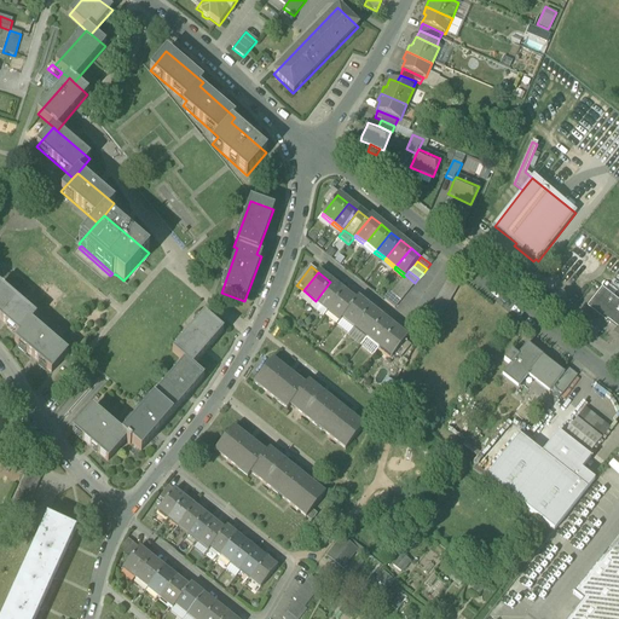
[(411,288),(415,283),(405,275),(404,277),(401,279),(411,288)]
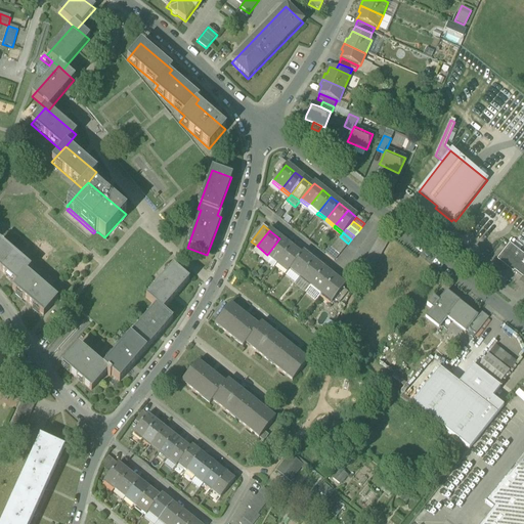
[(382,232),(379,237),(388,243),(391,237),(382,232)]
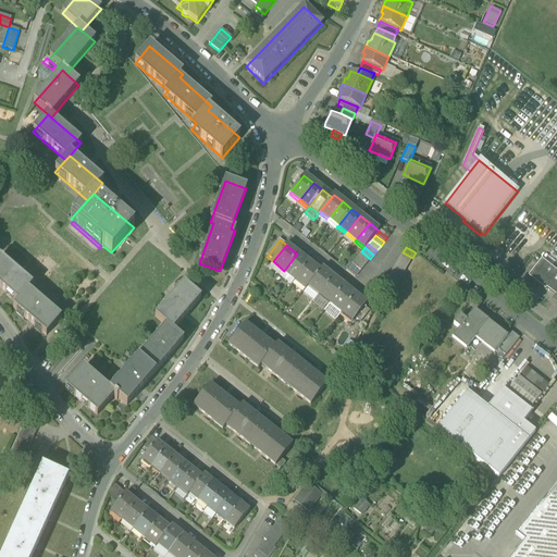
[(367,263),(370,259),(361,251),(358,256),(367,263)]
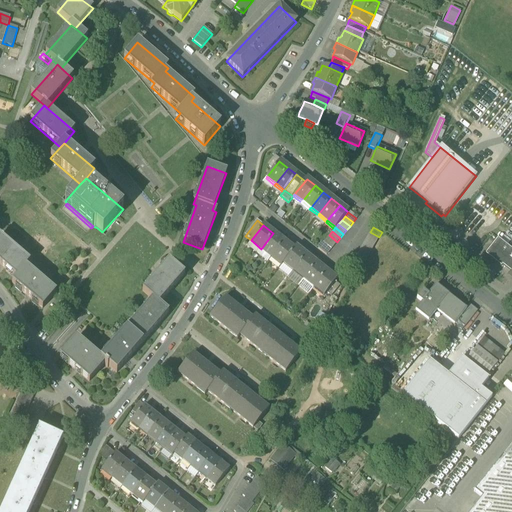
[(370,232),(367,236),(376,241),(379,237),(370,232)]
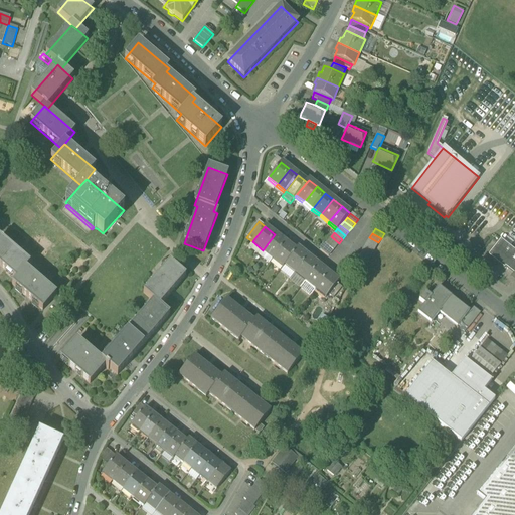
[(275,234),(263,250),(273,259),(286,242),(275,234)]
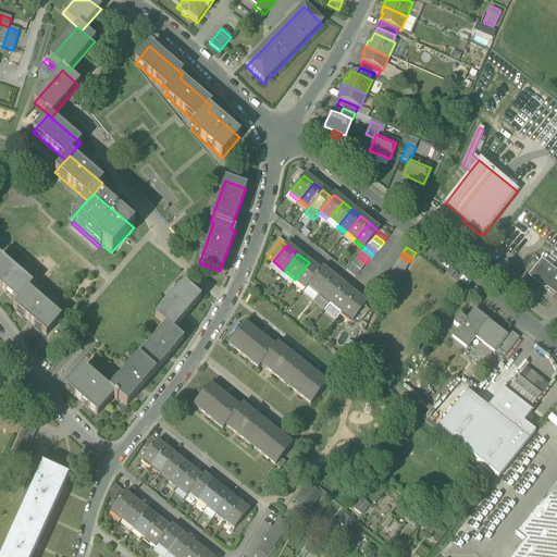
[(363,268),(367,263),(358,256),(355,260),(363,268)]
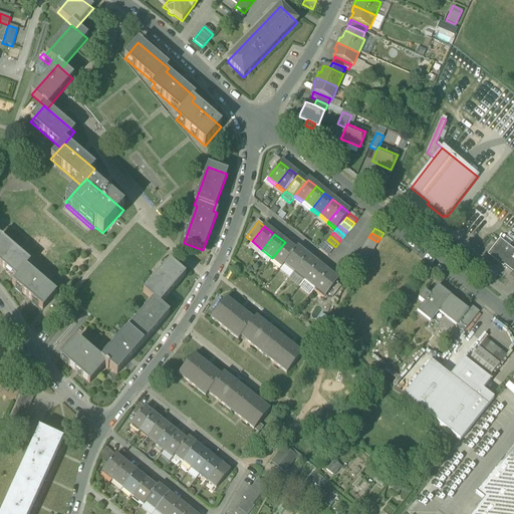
[(368,237),(366,242),(375,247),(377,242),(368,237)]
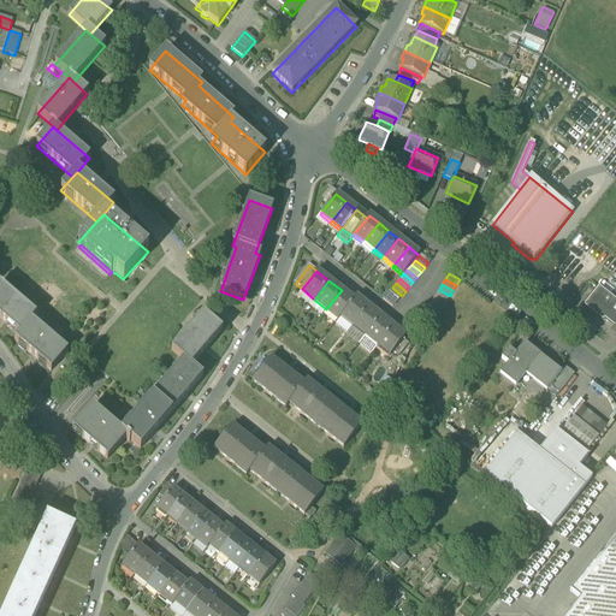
[(15,341),(51,372),(67,353),(31,323),(36,317),(0,285),(0,318),(19,336),(15,341)]
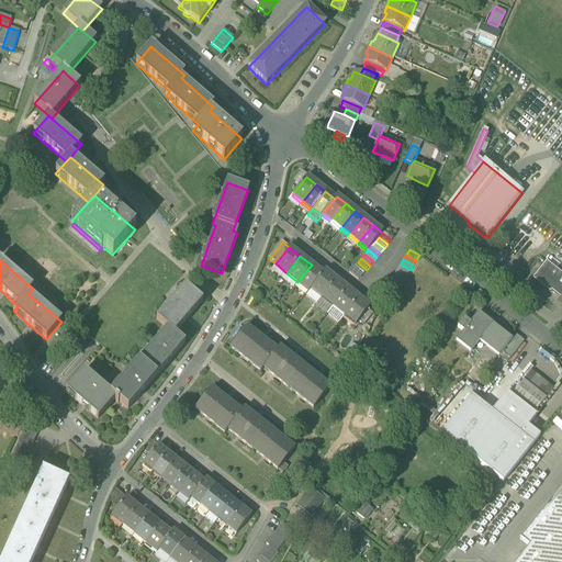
[(362,274),(367,270),(358,262),(353,267),(362,274)]
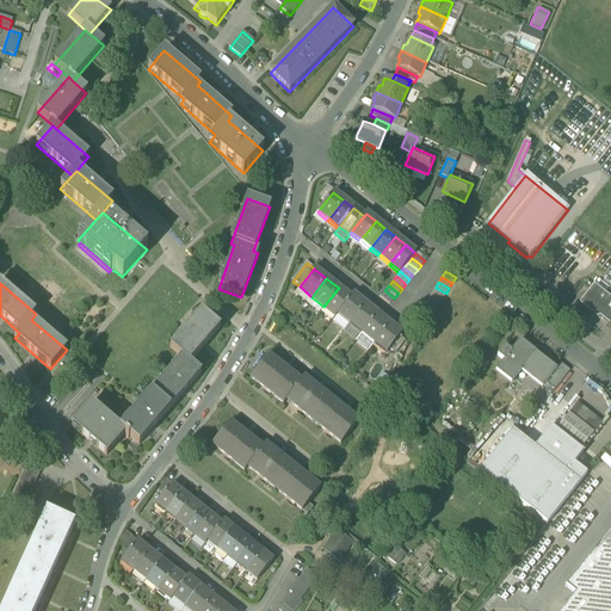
[(610,326),(610,328),(610,298),(593,285),(579,303),(598,319),(599,316),(609,323),(610,326)]
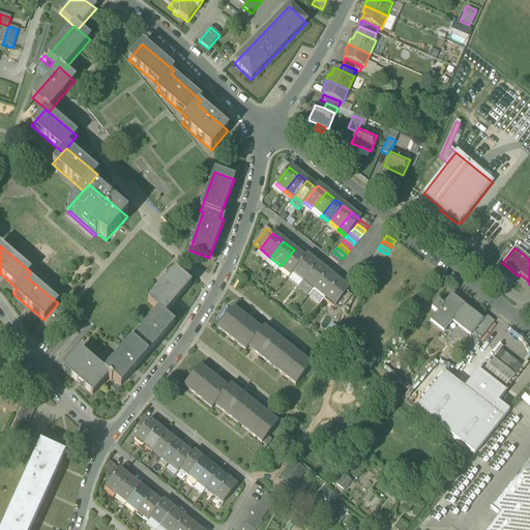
[(258,251),(269,260),(270,258),(260,248),(258,251)]
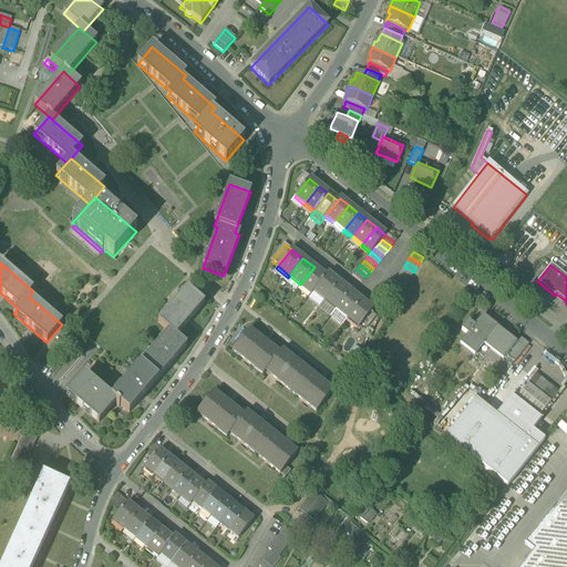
[(325,276),(315,267),(300,285),(312,294),(312,292),(315,290),(328,274),(327,274),(325,276)]
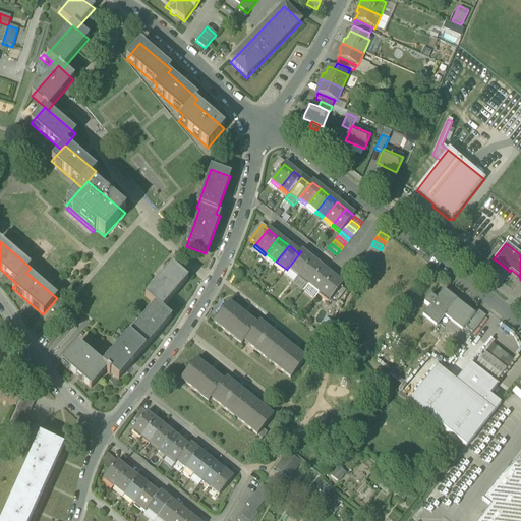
[(371,245),(368,249),(378,254),(381,250),(371,245)]
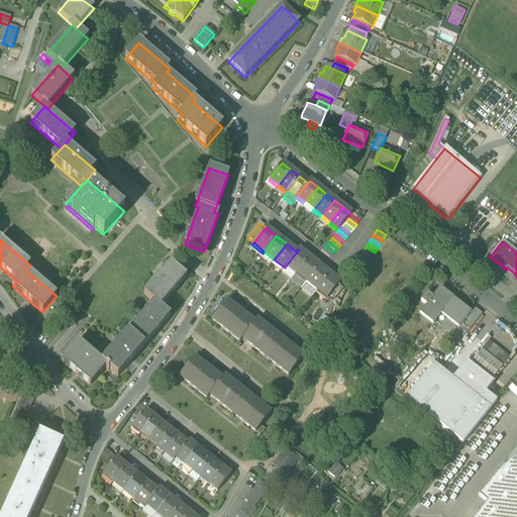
[(366,247),(364,251),(373,257),(375,252),(366,247)]
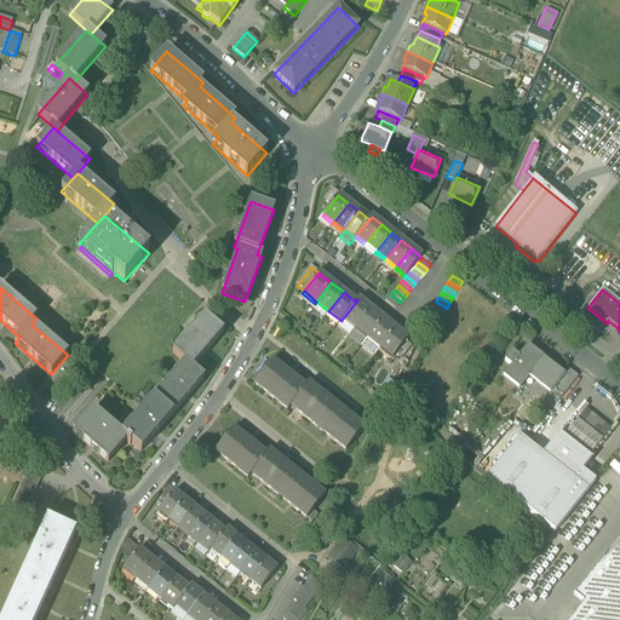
[(371,309),(359,299),(344,317),(356,327),(371,309)]
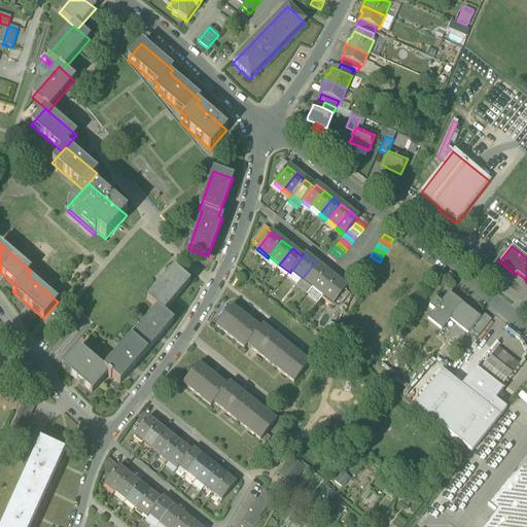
[(278,267),(279,265),(269,256),(268,258),(266,260),(276,269),(278,267)]
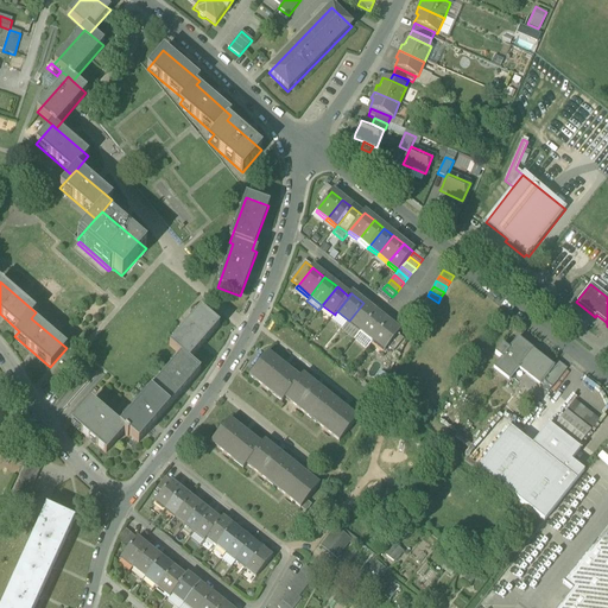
[(428,296),(424,302),(435,308),(438,303),(428,296)]
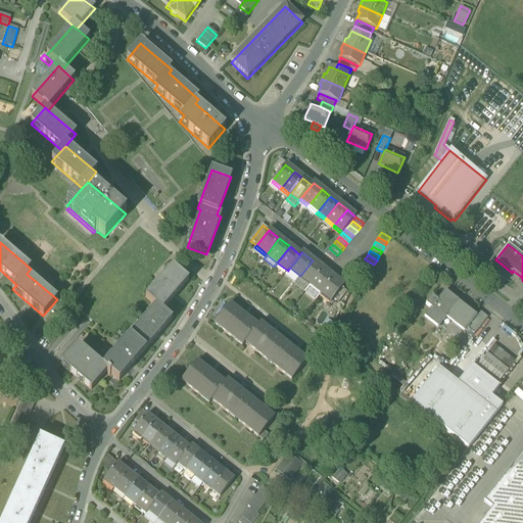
[(365,259),(363,264),(372,269),(374,265),(365,259)]
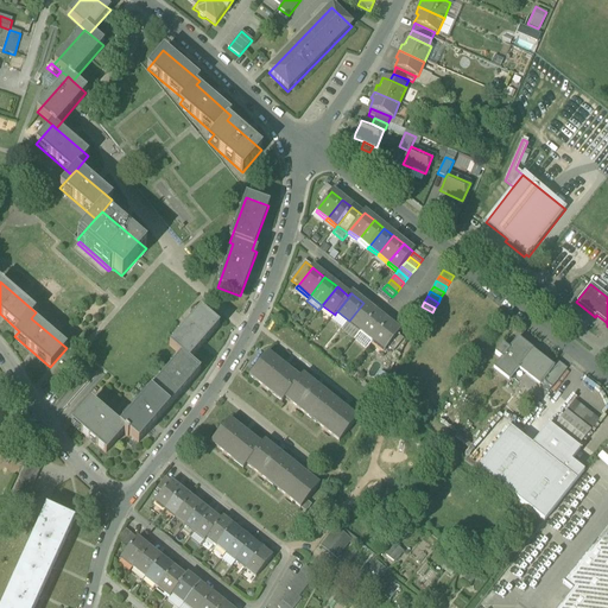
[(375,312),(363,303),(349,321),(361,331),(375,312)]
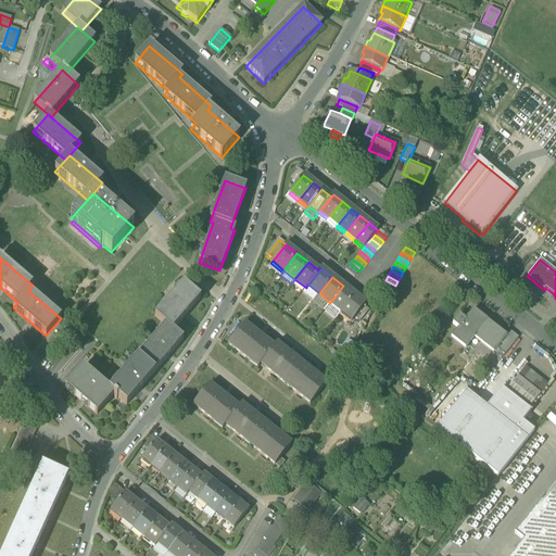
[(294,279),(293,281),(305,290),(306,288),(294,279)]
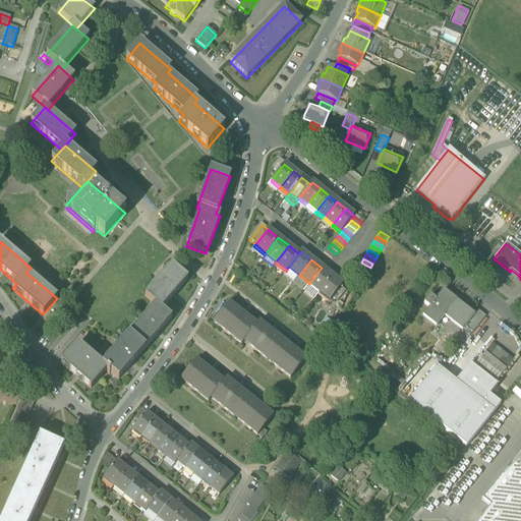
[(361,263),(358,267),(367,273),(370,268),(361,263)]
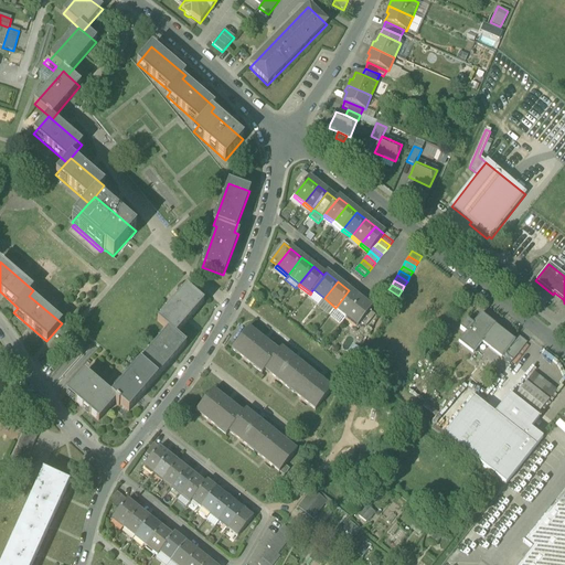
[(157,322),(168,331),(174,337),(203,304),(185,288),(171,306),(157,322)]
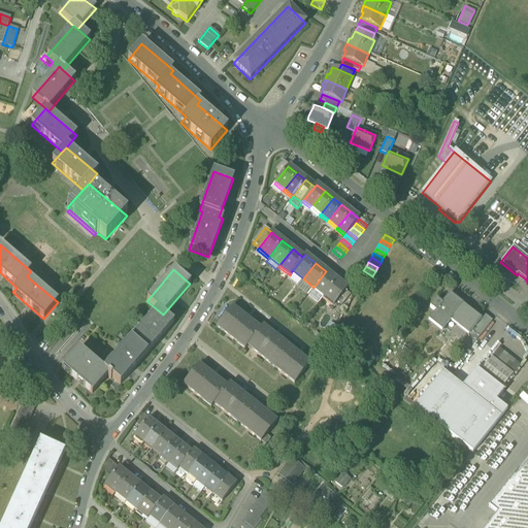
[(301,281),(303,278),(293,270),(291,272),(291,273),(301,281)]
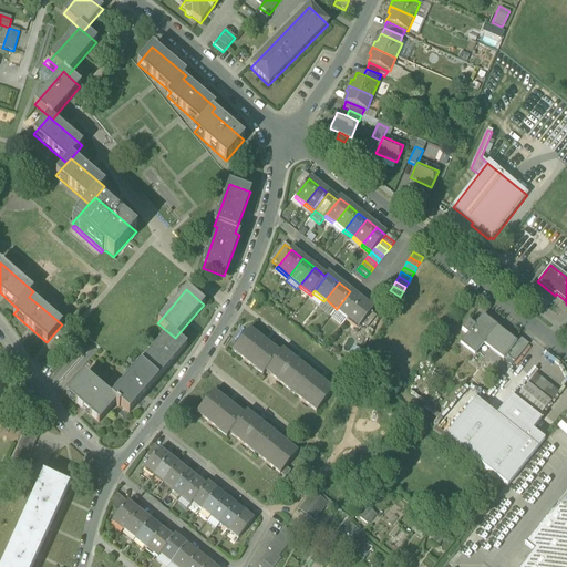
[(390,290),(388,296),(398,301),(400,297),(390,290)]
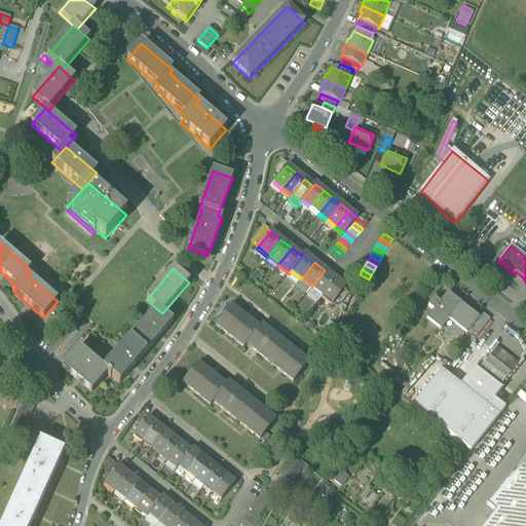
[(325,270),(312,287),(323,295),(335,278),(325,270)]
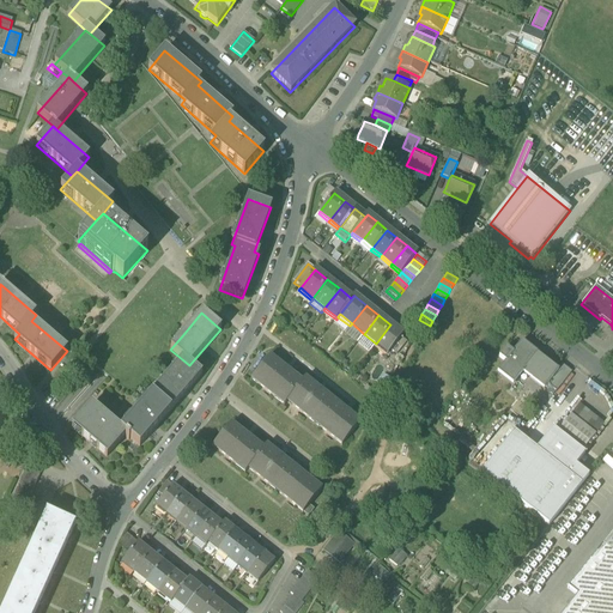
[(426,332),(430,326),(419,320),(416,325),(426,332)]
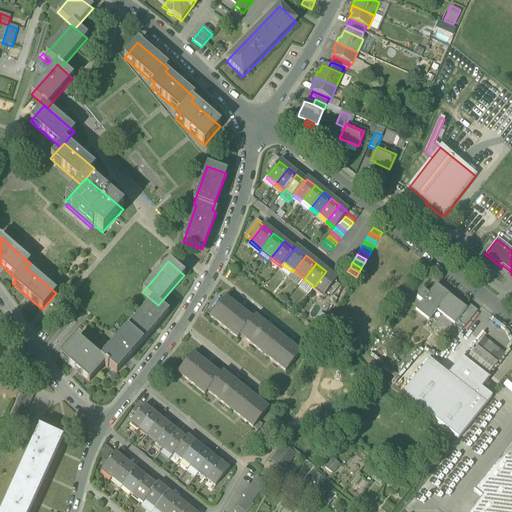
[(294,270),(292,272),(302,280),(303,280),(304,279),(294,270)]
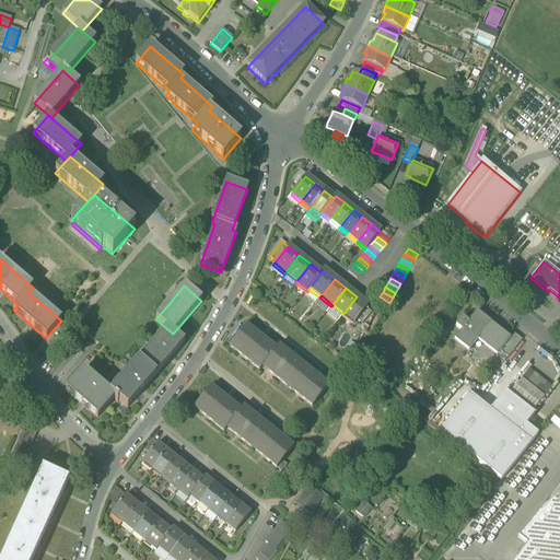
[(369,306),(357,296),(343,314),(356,323),(357,321),(366,308),(369,306)]
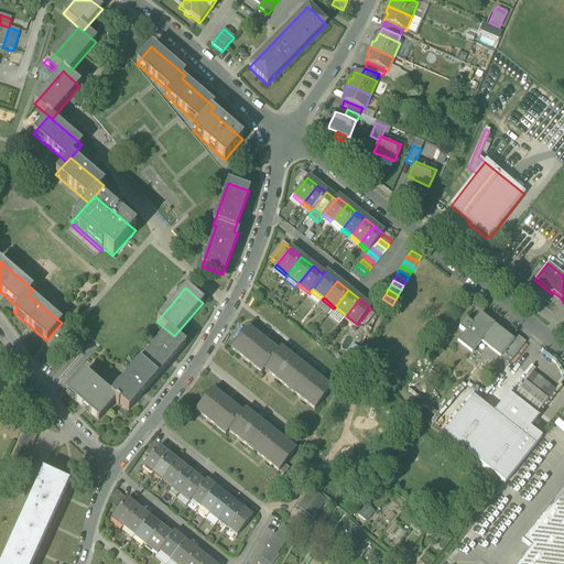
[(345,318),(346,316),(335,307),(334,308),(333,308),(328,315),(339,325),(345,318)]
